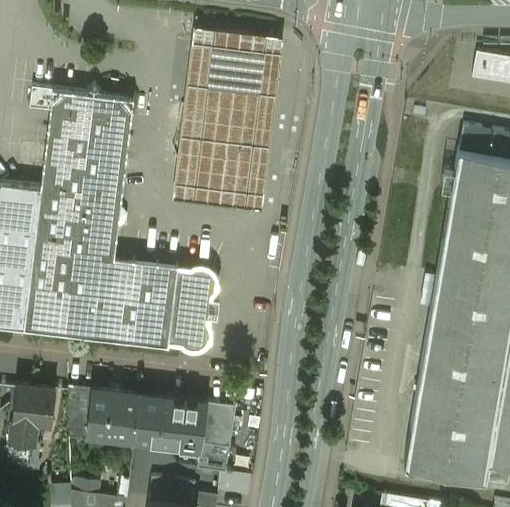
[(196,29),(175,199),(263,209),(284,38),(196,29)]
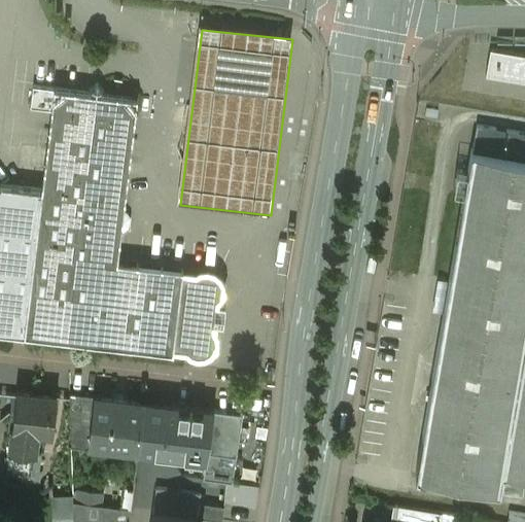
[(524,60),(492,55),(488,80),(521,85),(524,66),(524,60)]
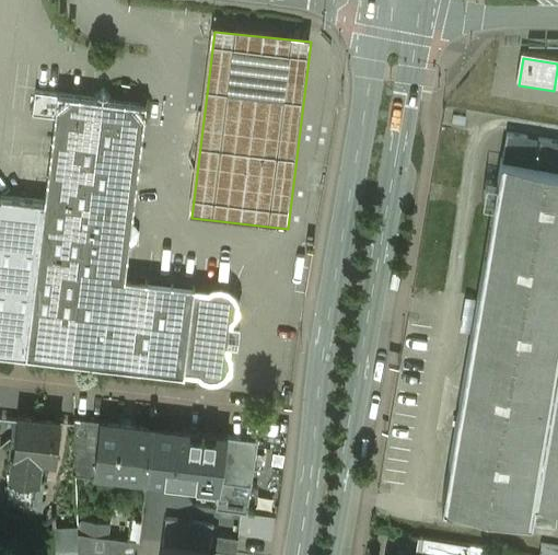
[(109,100),(105,94),(100,99),(99,103),(81,102),(82,101),(81,100),(80,100),(80,101),(60,99),(60,97),(59,97),(57,120),(146,130),(148,108),(148,107),(147,108),(147,110),(127,106),(127,105),(126,105),(126,106),(108,104),(109,100)]
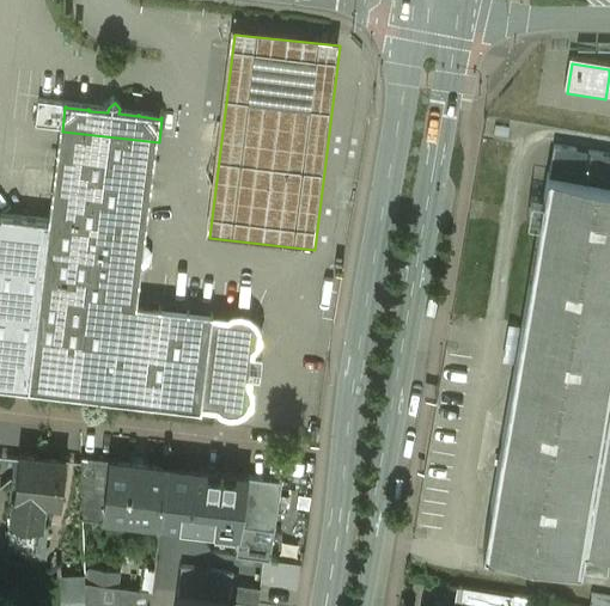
[(159,142),(62,132),(56,178),(153,190),(159,142)]
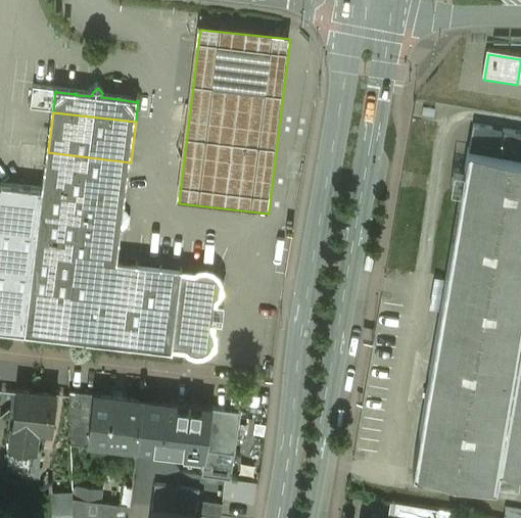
[(520,137),(475,129),(471,154),(520,162),(520,137)]
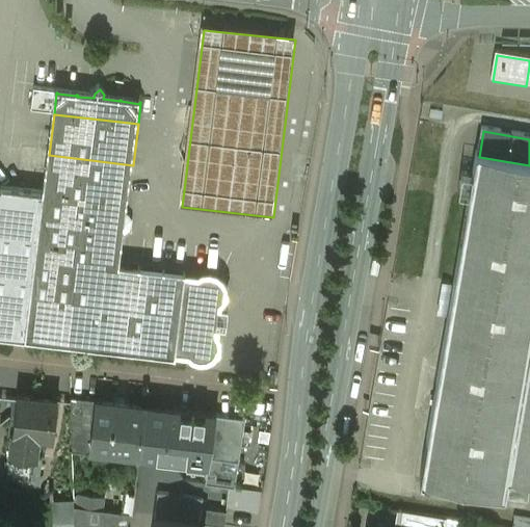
[(133,165),(49,155),(46,176),(131,186),(133,165)]
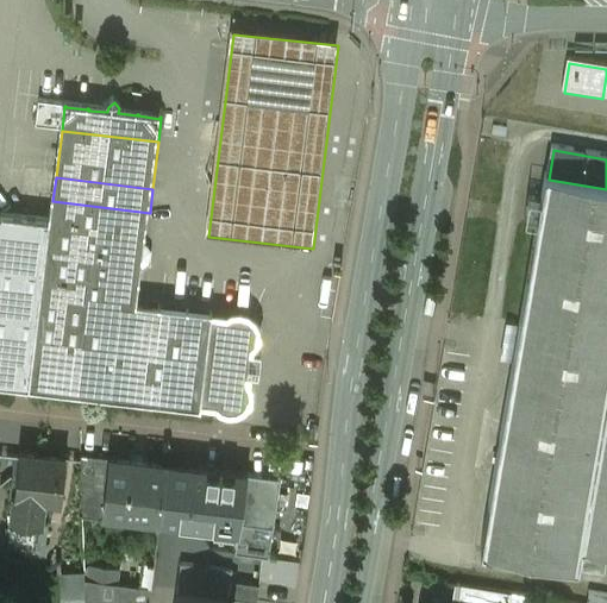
[(606,189),(549,180),(546,178),(482,556),(579,572),(582,548),(606,552),(606,189)]
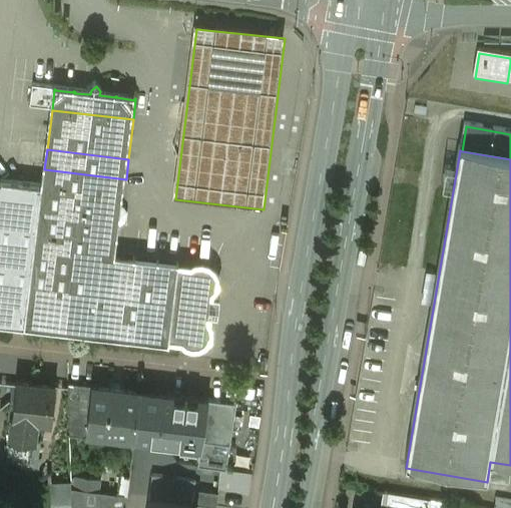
[(126,179),(44,169),(42,189),(35,248),(116,259),(120,226),(122,227),(126,224),(127,216),(124,212),(122,212),(126,179)]
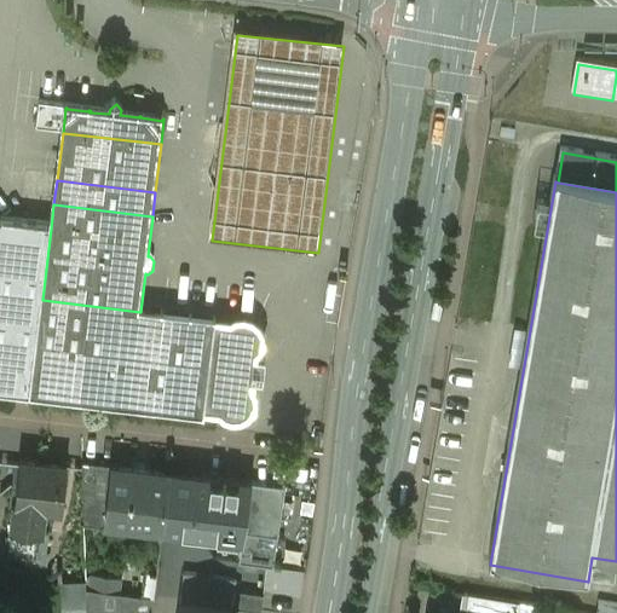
[(0,394),(30,398),(42,300),(51,229),(3,223),(0,219),(0,394)]
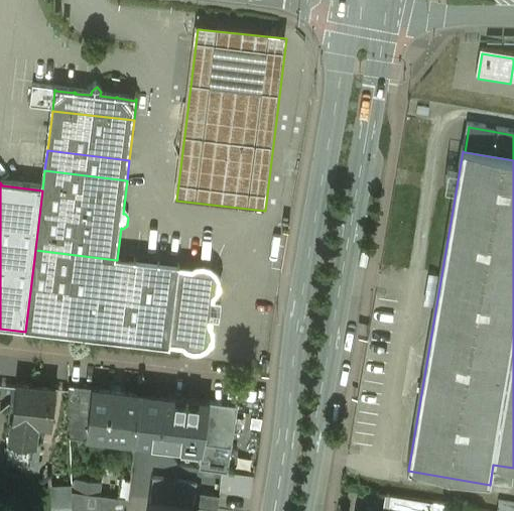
[(117,260),(35,250),(25,332),(168,349),(170,350),(171,346),(180,272),(181,267),(117,260)]
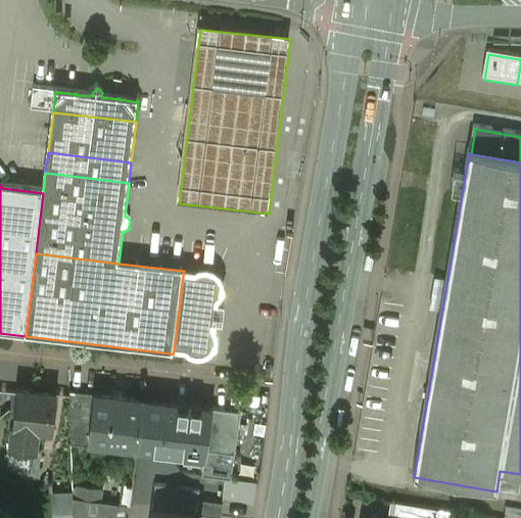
[(196,277),(183,276),(174,350),(187,351),(191,355),(197,357),(203,357),(209,354),(214,348),(216,343),(215,337),(212,332),(217,301),(220,297),(222,291),(222,285),(219,280),(214,276),(207,274),(201,275),(196,277)]
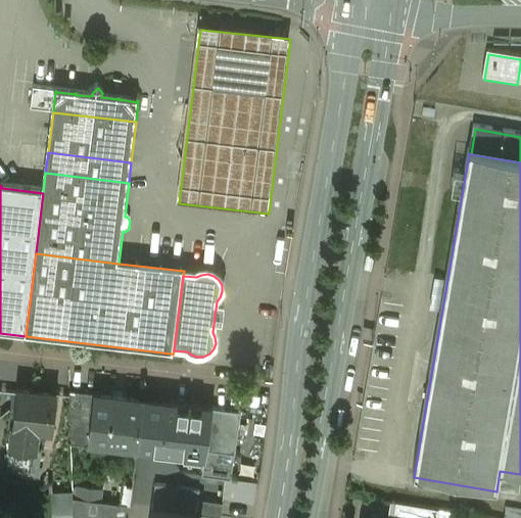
[(56,398),(17,393),(13,429),(36,431),(52,433),(56,398)]
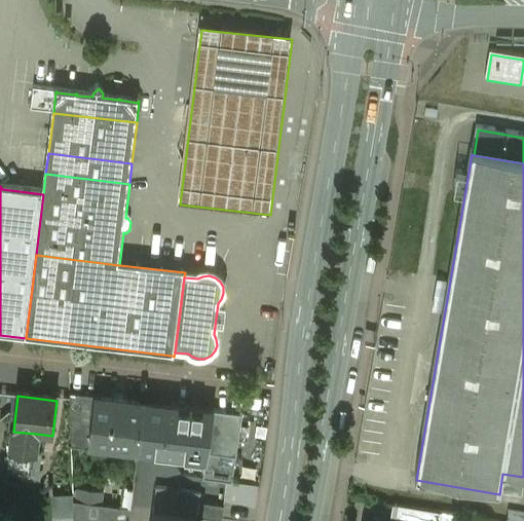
[(89,401),(71,399),(72,428),(86,429),(89,401)]
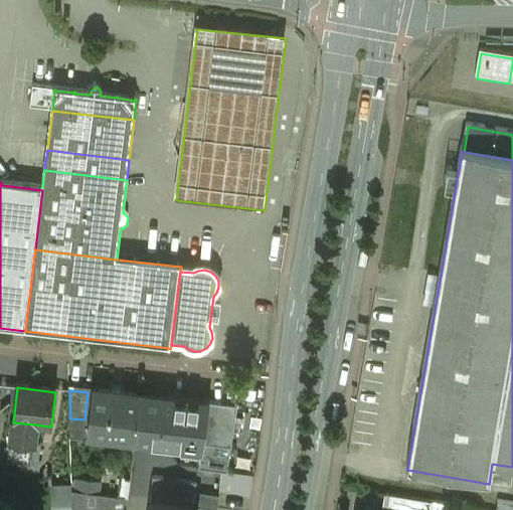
[(143,397),(95,392),(91,420),(89,438),(91,438),(137,444),(143,397)]
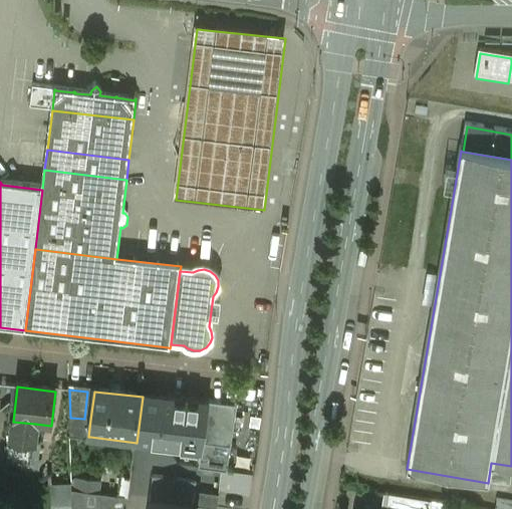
[(138,443),(203,453),(211,407),(159,400),(143,397),(138,443)]
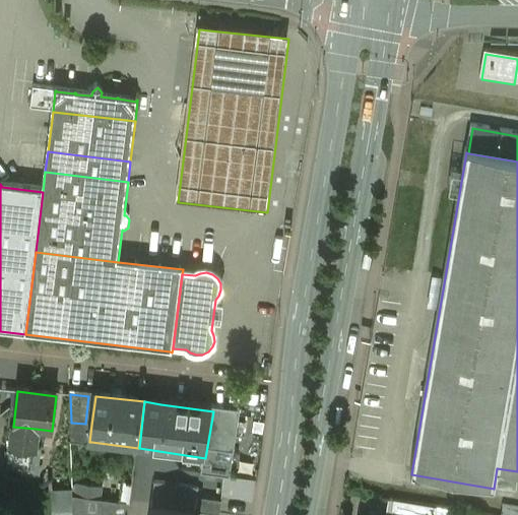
[(205,458),(202,478),(231,483),(242,415),(213,411),(205,458)]
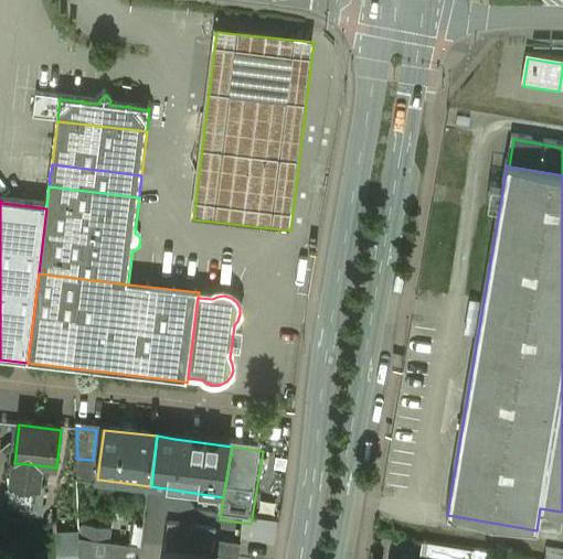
[(93,460),(77,459),(78,484),(99,487),(99,480),(97,480),(99,461),(93,460)]
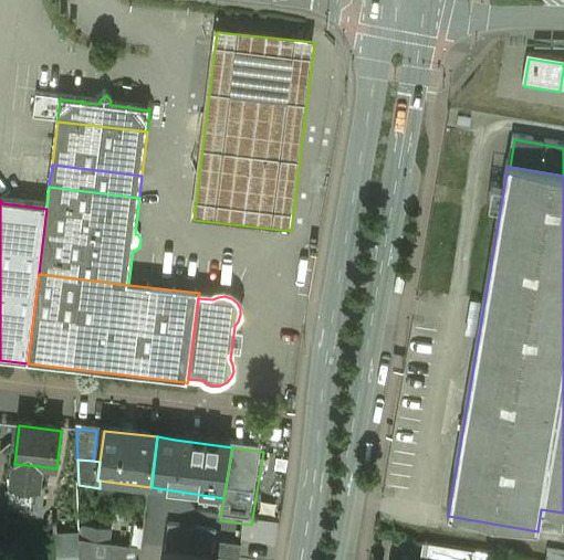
[(39,466),(14,464),(12,487),(27,489),(37,492),(39,466)]
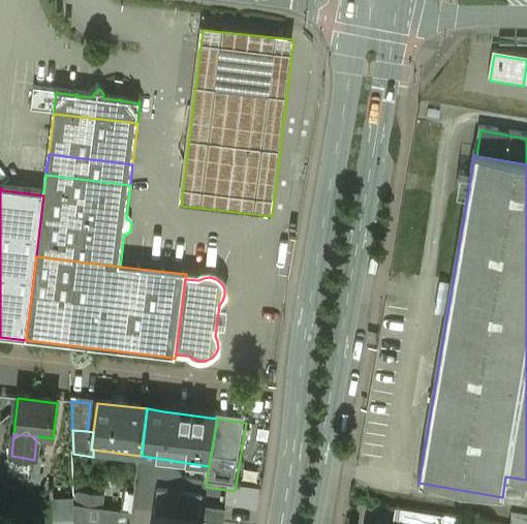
[(25,458),(11,456),(8,478),(23,480),(25,458)]
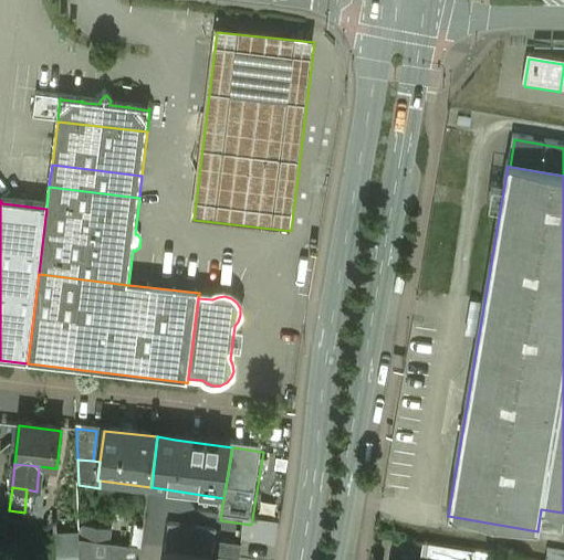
[(79,535),(66,535),(68,559),(80,559),(79,535)]
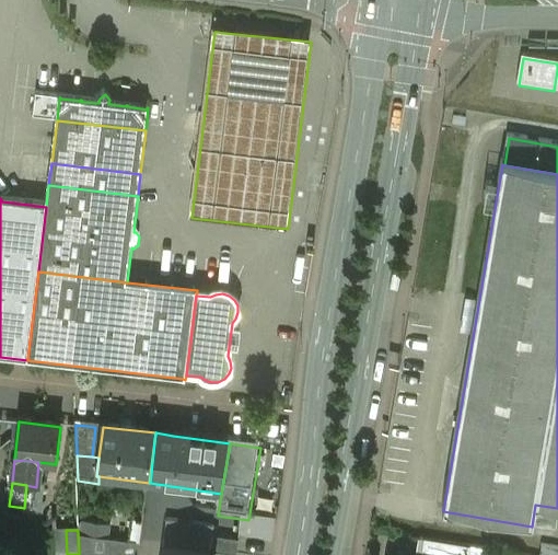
[(134,554),(136,545),(79,538),(79,554),(134,554)]
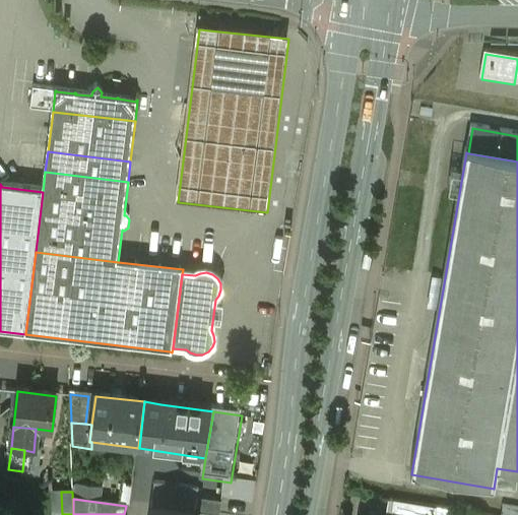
[(222,505),(198,501),(196,514),(221,514),(222,505)]
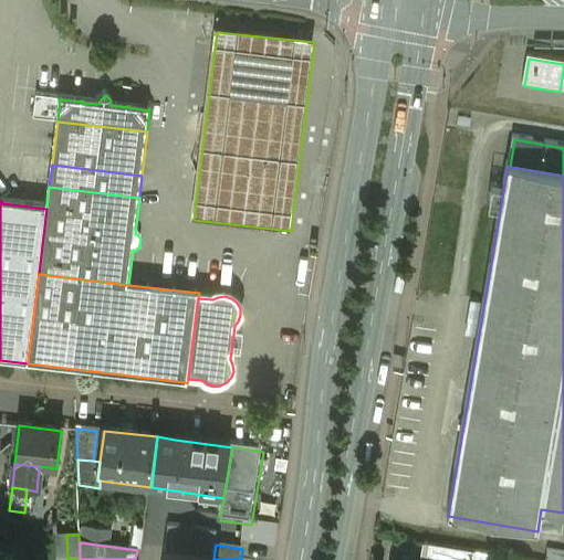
[(476,559),(477,557),(432,549),(430,559),(476,559)]
